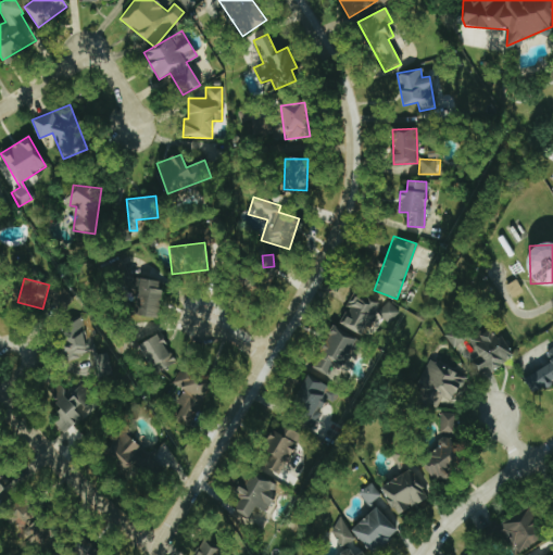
[(156,319),(163,291),(158,290),(159,282),(139,278),(132,314),(156,319)]
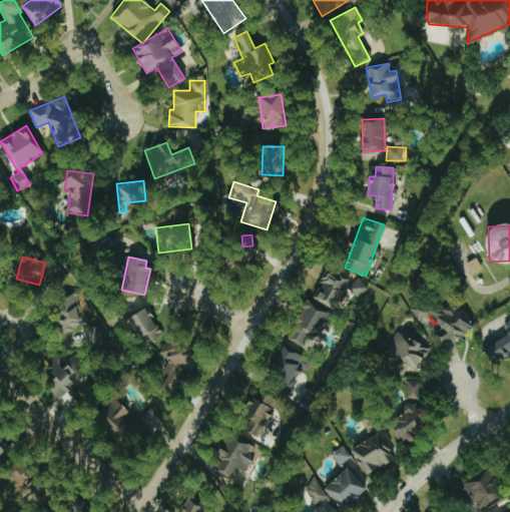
[(472,275),(482,269),(475,258),(465,264),(472,275)]
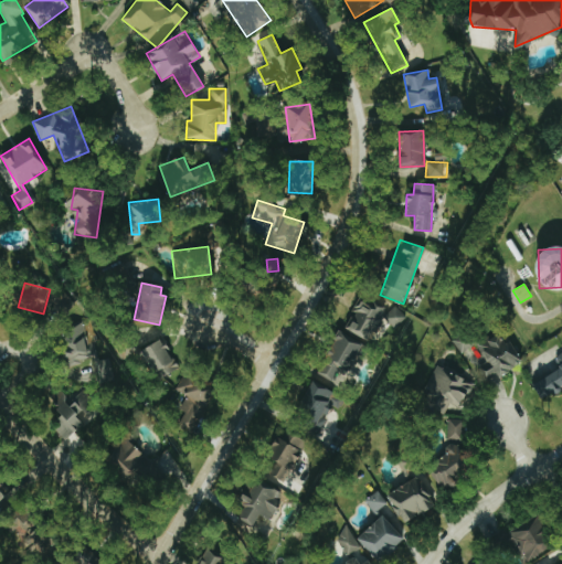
[(45,312),(64,318),(71,297),(53,291),(45,312)]
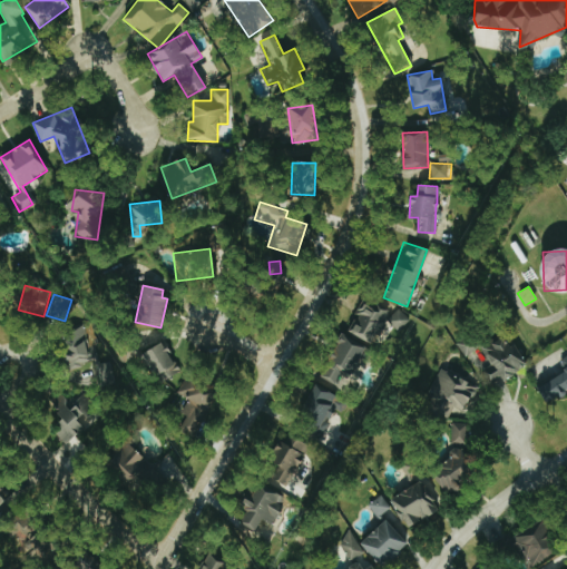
[(372,344),(381,324),(400,333),(407,316),(394,311),(393,313),(362,298),(354,314),(355,315),(348,333),(372,344)]
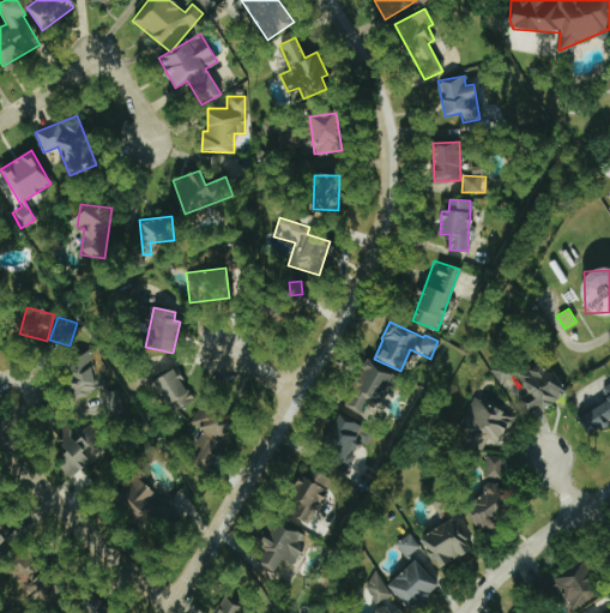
[(74,396),(96,390),(86,355),(77,358),(79,367),(68,370),(74,396)]
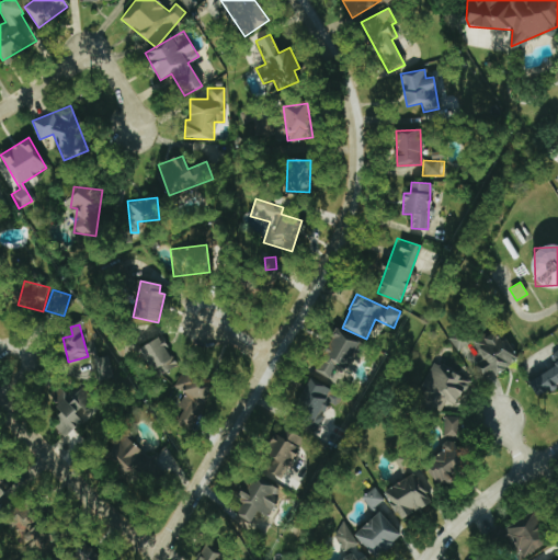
[(485,380),(515,362),(493,326),(469,340),(462,328),(447,336),(454,347),(467,340),(473,351),(468,353),(485,380)]
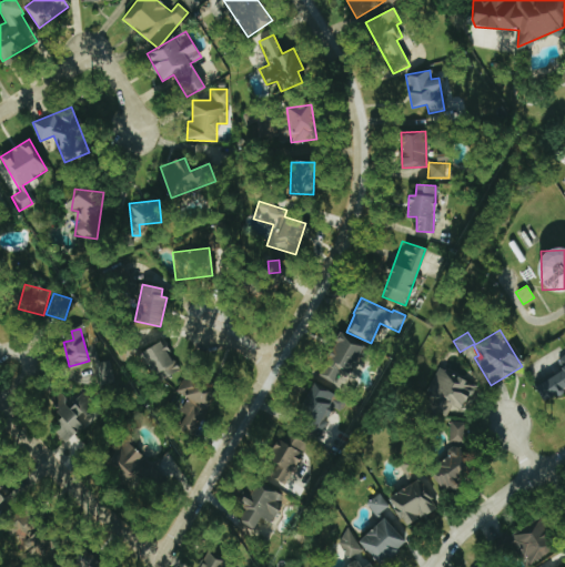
[(321,378),(336,385),(343,367),(355,372),(366,345),(339,334),(321,378)]
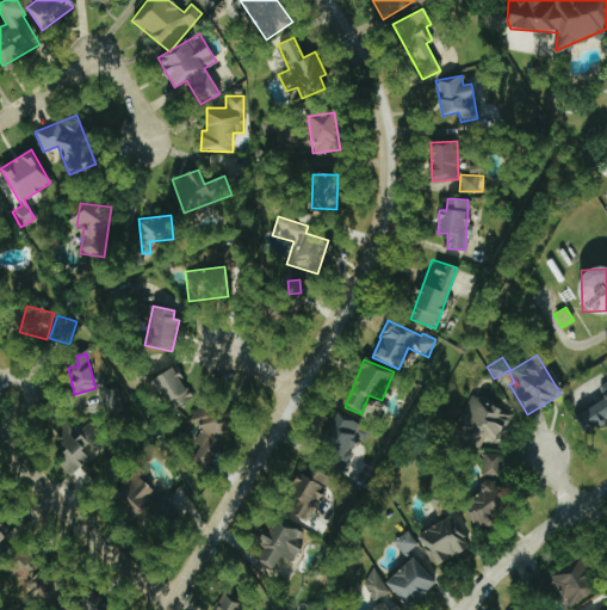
[(192,396),(174,367),(153,380),(171,410),(192,396)]
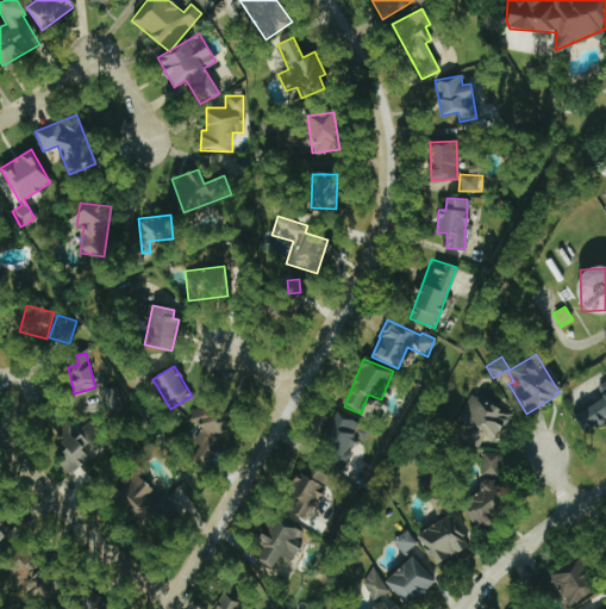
[(575,412),(583,430),(605,420),(605,381),(597,386),(603,399),(575,412)]
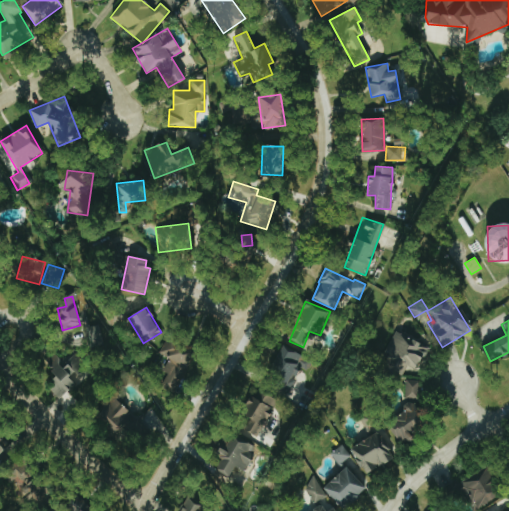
[(416,377),(431,350),(396,330),(381,356),(391,362),(416,377)]
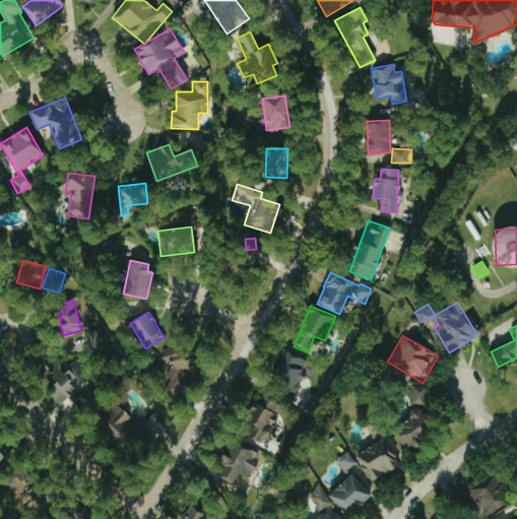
[(171,396),(186,371),(190,373),(198,360),(169,342),(159,359),(171,365),(165,376),(170,379),(163,391),(171,396)]
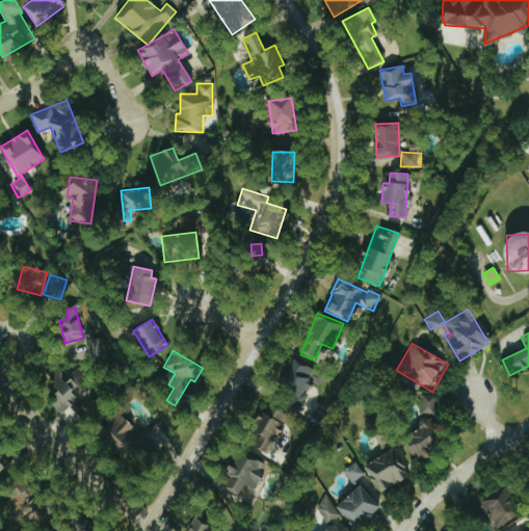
[(276,386),(301,403),(307,396),(320,375),(295,359),(276,386)]
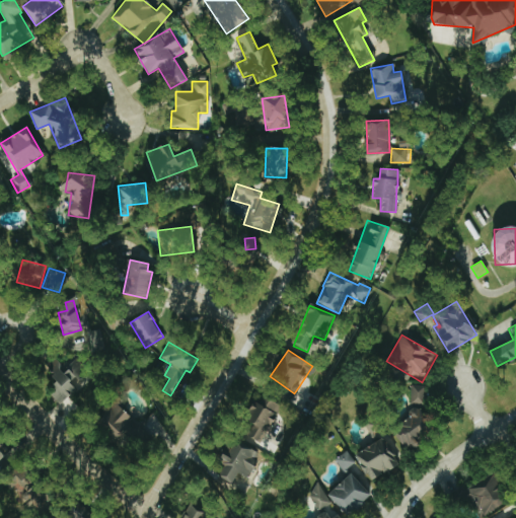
[(59,402),(76,388),(69,380),(75,376),(78,380),(87,373),(75,358),(64,366),(56,356),(45,364),(57,379),(47,388),(59,402)]
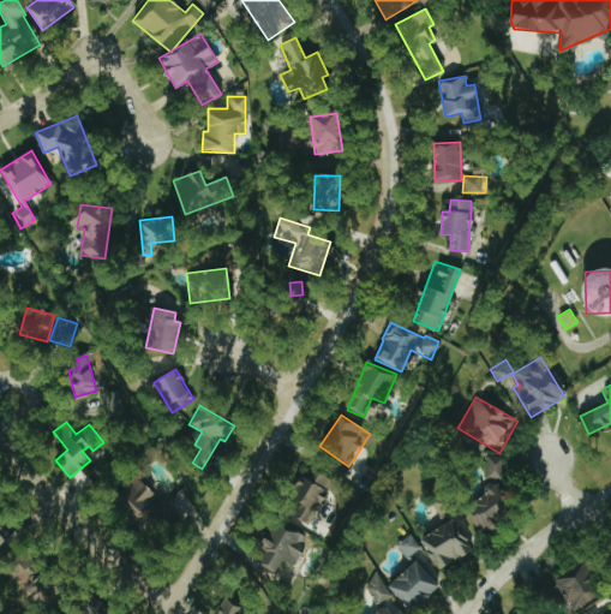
[(503,455),(485,454),(484,477),(502,477),(503,455)]
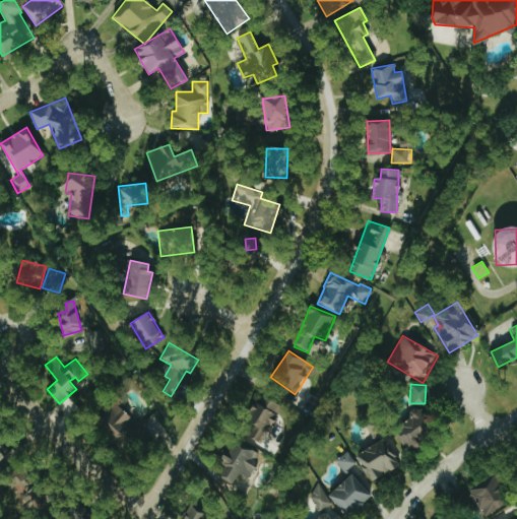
[(247,420),(251,423),(245,434),(260,442),(280,403),(261,393),(247,420)]
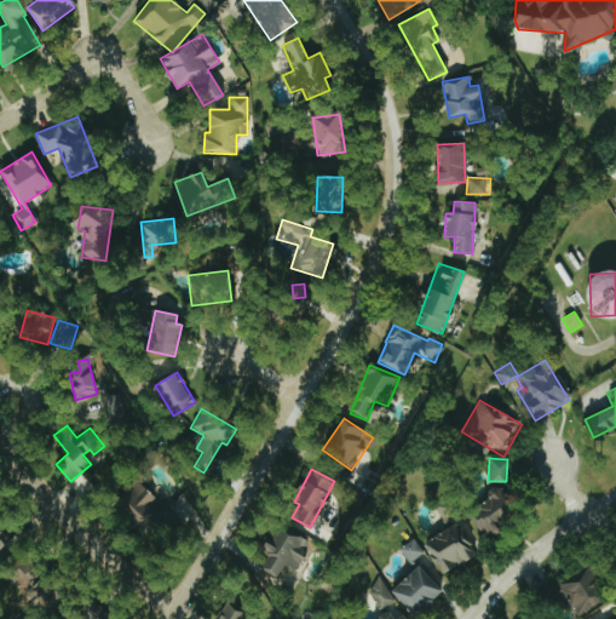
[(139,525),(151,510),(167,523),(173,516),(186,528),(202,509),(179,488),(166,504),(137,480),(116,504),(139,525)]
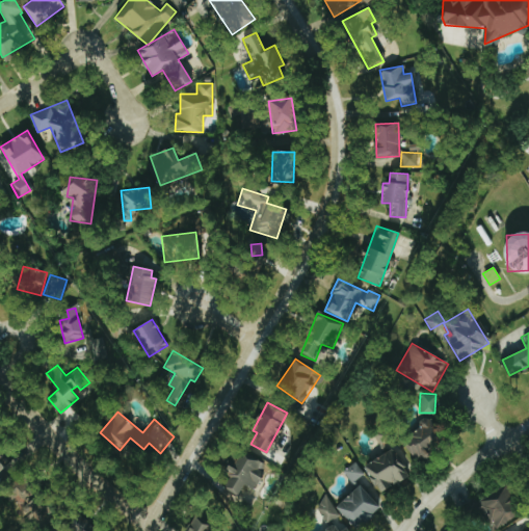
[(402,440),(418,459),(445,437),(428,418),(402,440)]
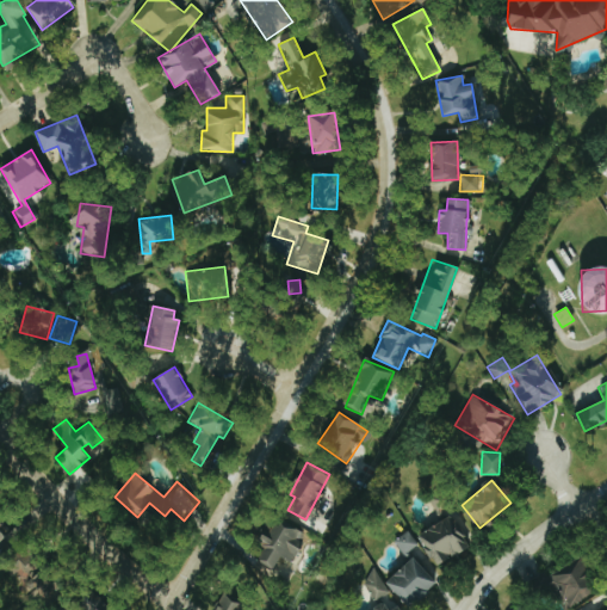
[(416,534),(435,566),(469,546),(450,515),(416,534)]
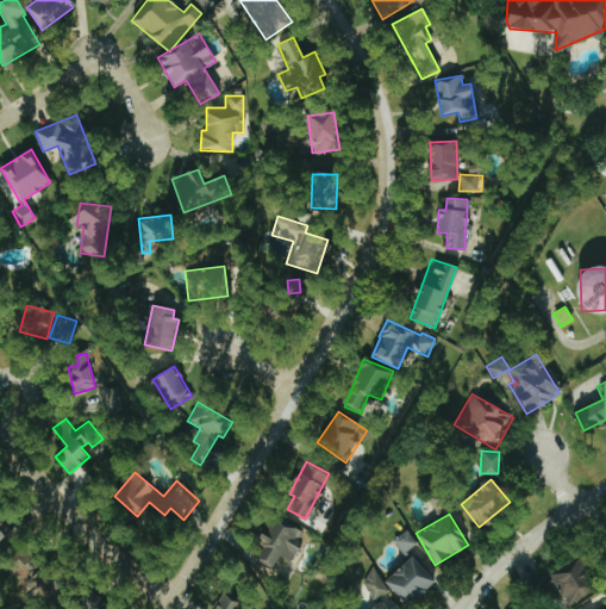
[(298,546),(289,542),(297,528),(273,517),(254,559),(273,567),(279,555),(291,560),(298,546)]
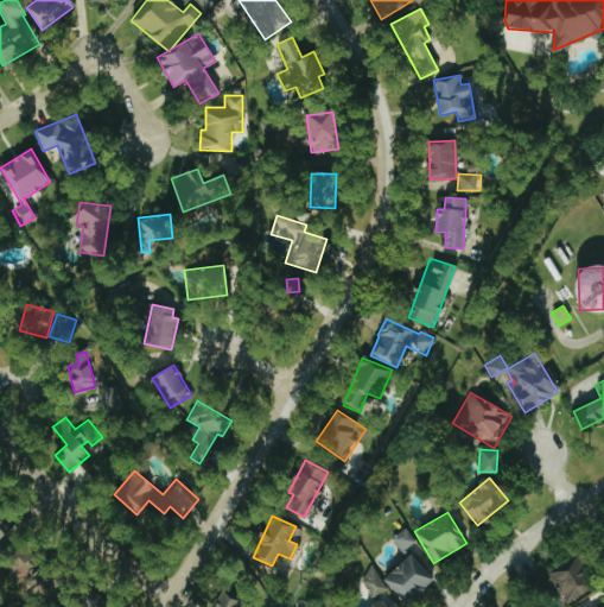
[(390,537),(401,551),(415,542),(405,526),(390,537)]
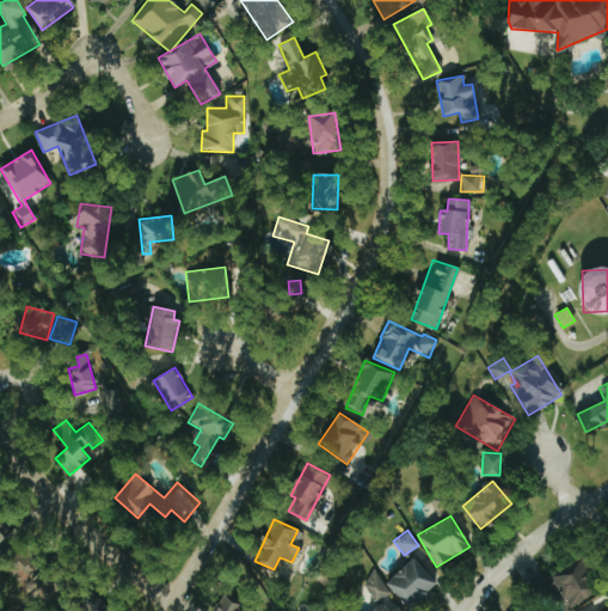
[(38,605),(59,585),(26,551),(14,563),(30,579),(20,587),(38,605)]
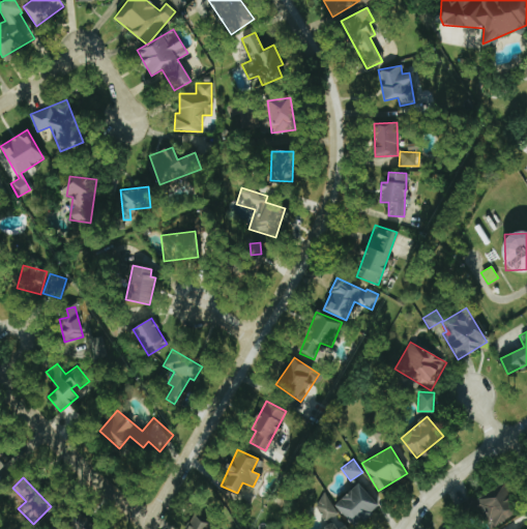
[(379,504),(358,481),(334,503),(355,526),(379,504)]
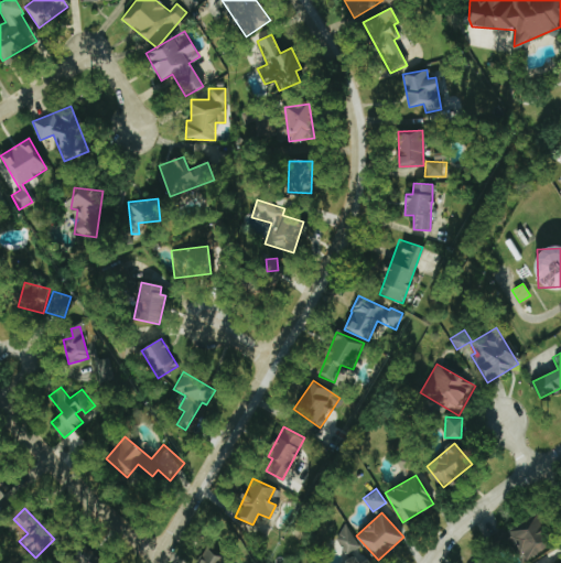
[(528,559),(553,541),(535,513),(508,531),(528,559)]
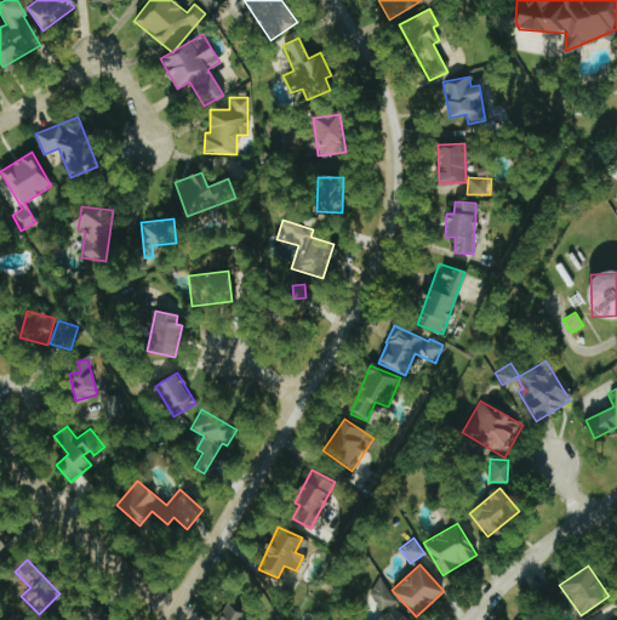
[(393,603),(384,581),(369,587),(377,609),(393,603)]
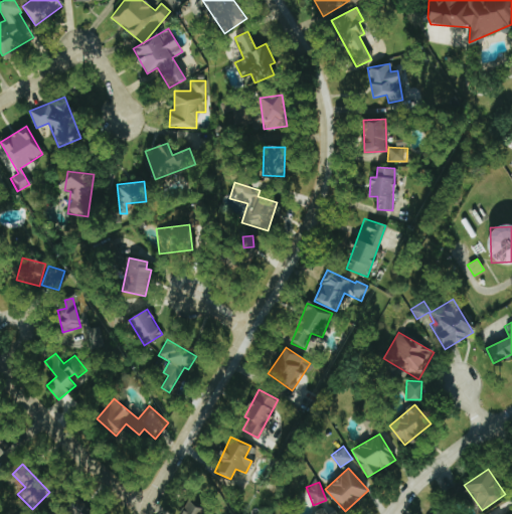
[(178,513),(213,513),(189,498),(178,513)]
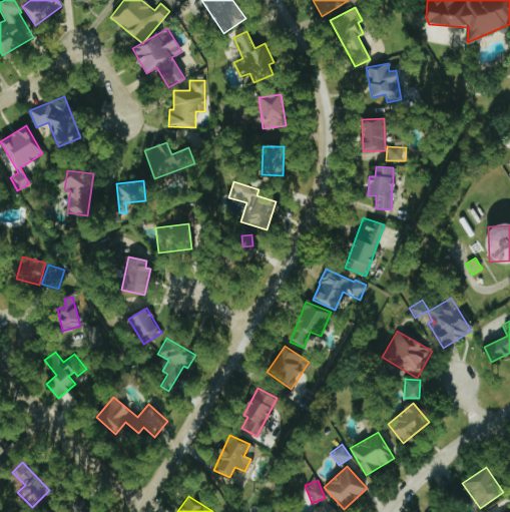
[(90,511),(87,502),(66,511),(90,511)]
